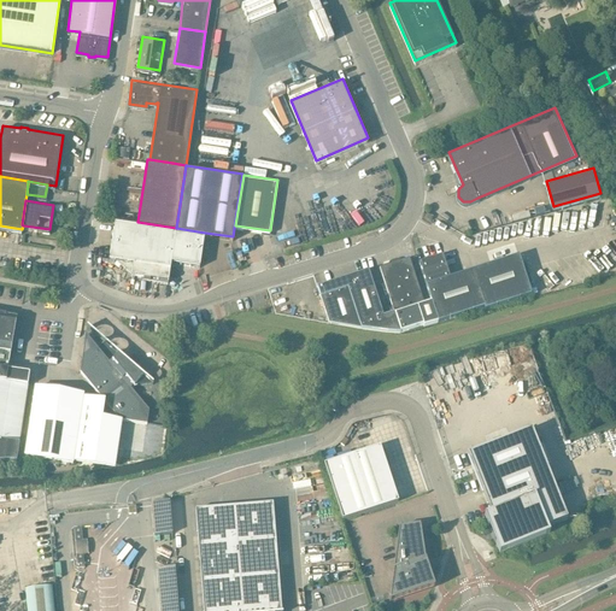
[(138,222),(115,219),(110,256),(116,257),(133,271),(145,274),(144,276),(169,280),(171,259),(176,228),(138,222)]
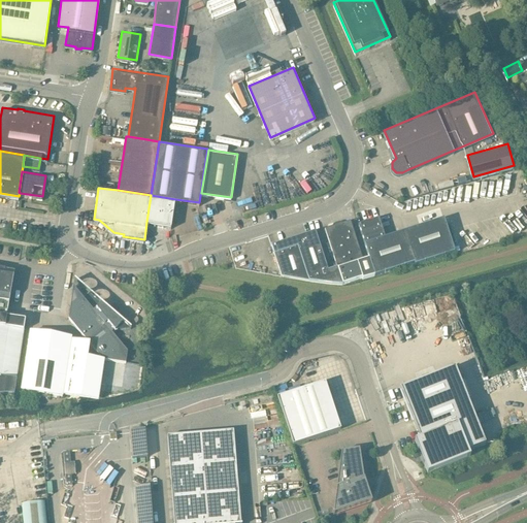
[(175,199),(151,195),(146,222),(171,225),(175,199)]
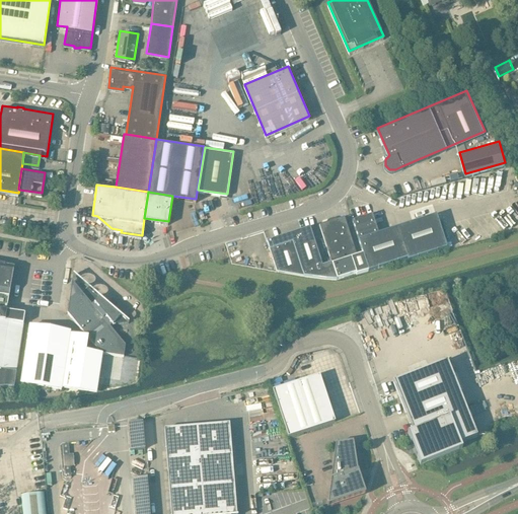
[(447,244),(437,212),(379,230),(372,211),(353,217),(359,236),(369,268),(408,255),(409,257),(447,244)]
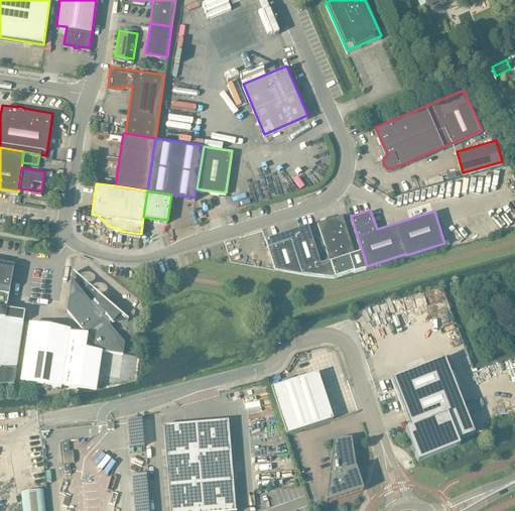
[(336,274),(336,275),(367,266),(361,249),(355,251),(343,212),(317,220),(330,257),(336,274)]
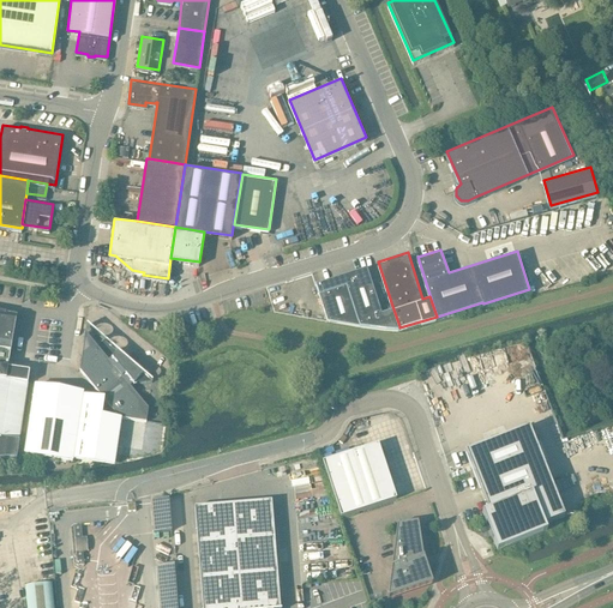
[(382,309),(367,265),(343,272),(360,323),(400,326),(392,306),(382,309)]
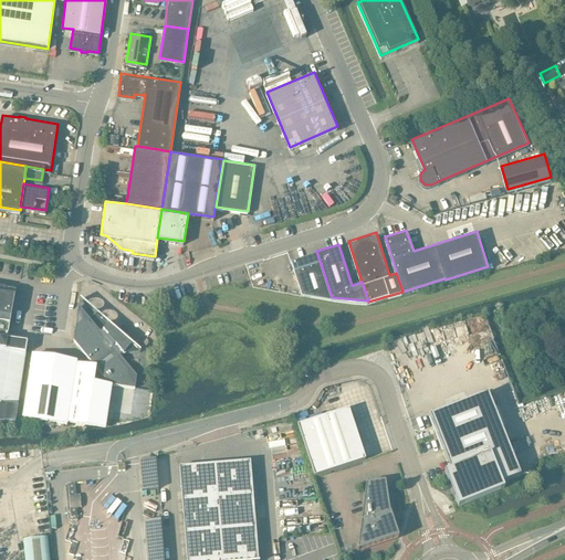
[(332,297),(316,251),(291,259),(302,292),(332,297)]
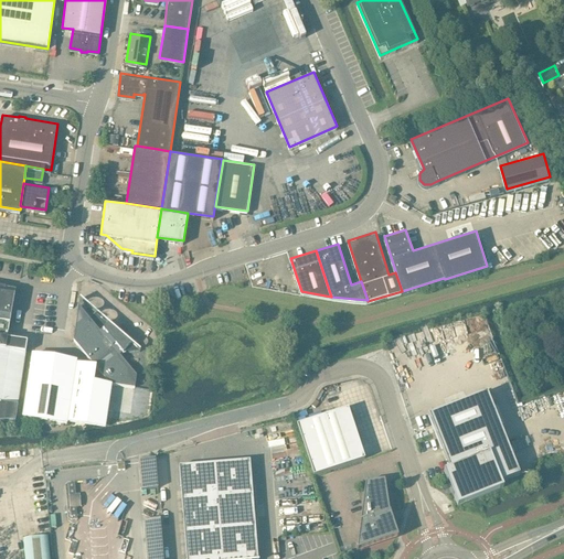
[(10,318),(17,286),(0,282),(0,316),(10,319),(10,318)]
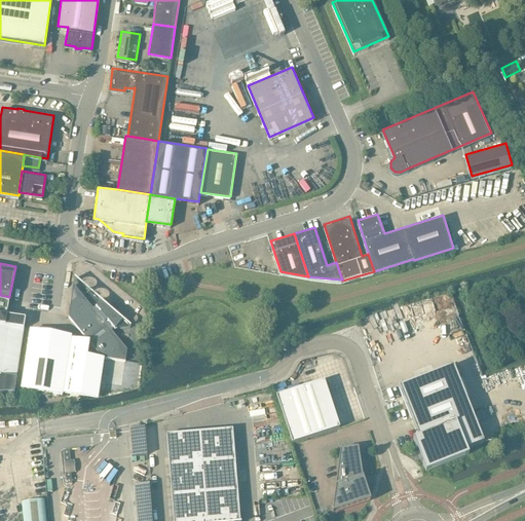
[(73,284),(69,313),(89,338),(89,339),(103,355),(125,358),(126,346),(127,346),(118,335),(112,327),(115,325),(130,323),(89,287),(83,293),(73,284)]
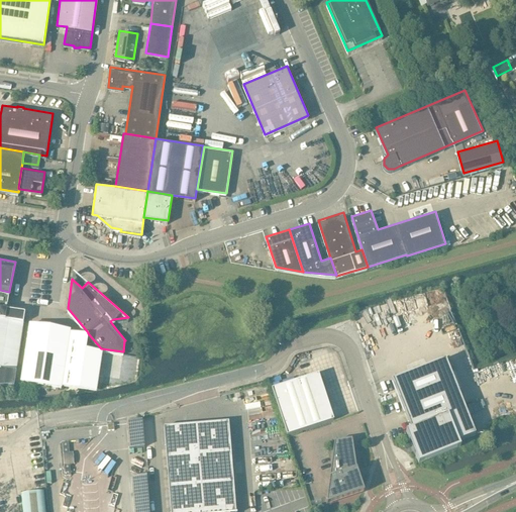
[(9,292),(0,290),(0,305),(5,306),(9,292)]
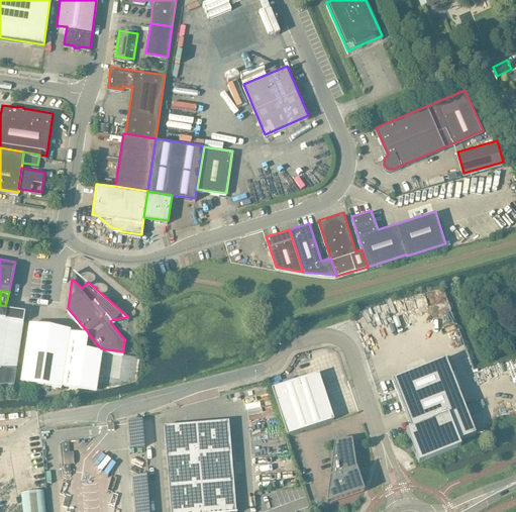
[(5,306),(0,305),(0,373),(10,307),(5,306)]
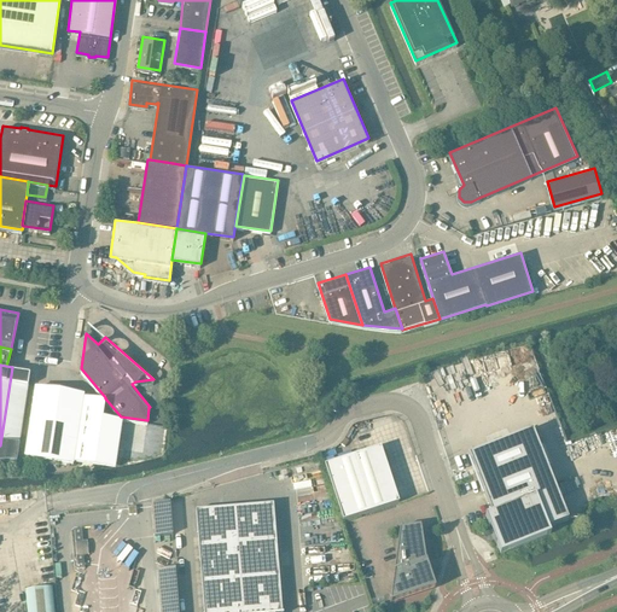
[(29,369),(12,367),(0,446),(0,456),(16,456),(29,369)]
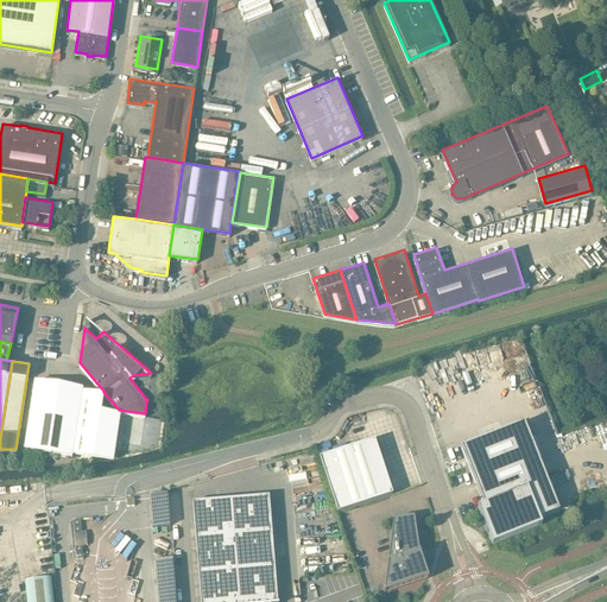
[(36,378),(25,444),(71,451),(71,450),(113,456),(120,410),(108,409),(101,407),(102,400),(103,392),(103,391),(93,390),(82,387),(83,385),(36,378)]
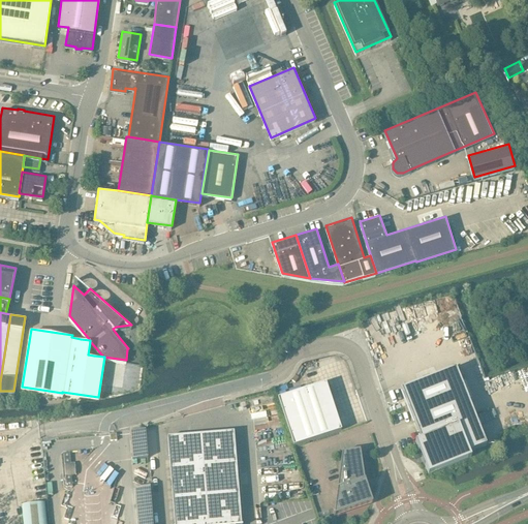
[(456,364),(401,386),(422,436),(422,437),(417,439),(430,469),(469,453),(467,450),(469,449),(487,441),(456,364)]
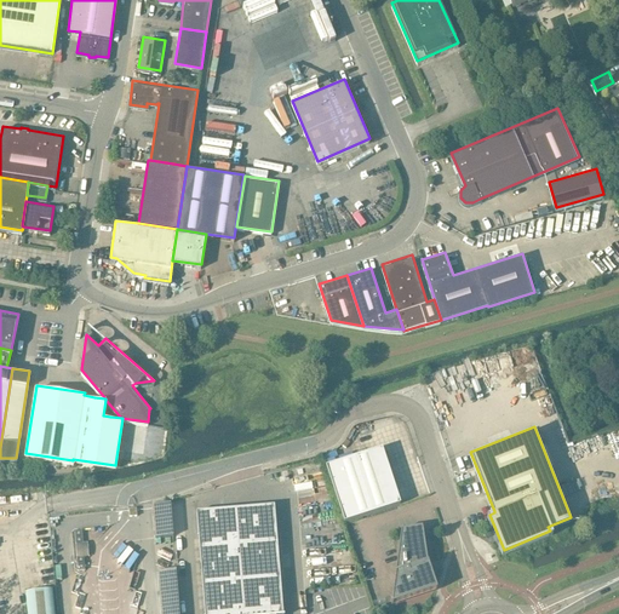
[(382,445),(326,463),(344,518),(347,518),(401,500),(382,445)]
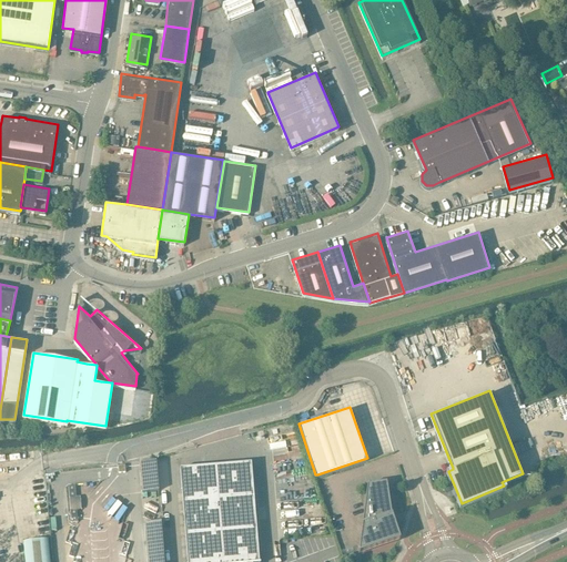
[(260,560),(252,459),(181,465),(188,561),(253,561),(261,561),(261,560),(260,560)]
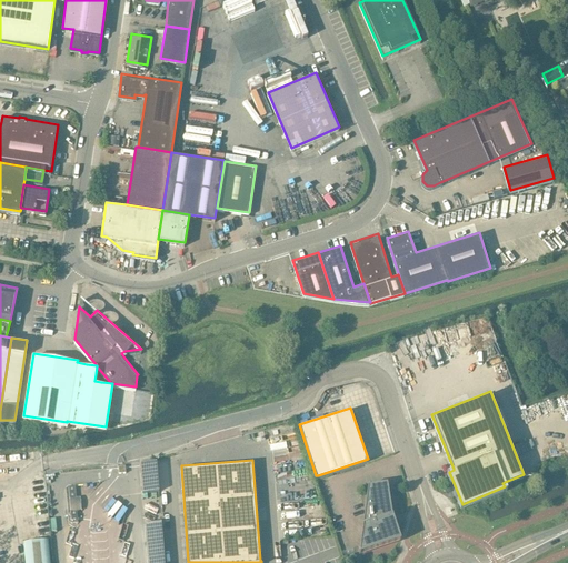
[(360,548),(359,551),(359,552),(401,538),(394,513),(388,479),(368,482),(360,548)]
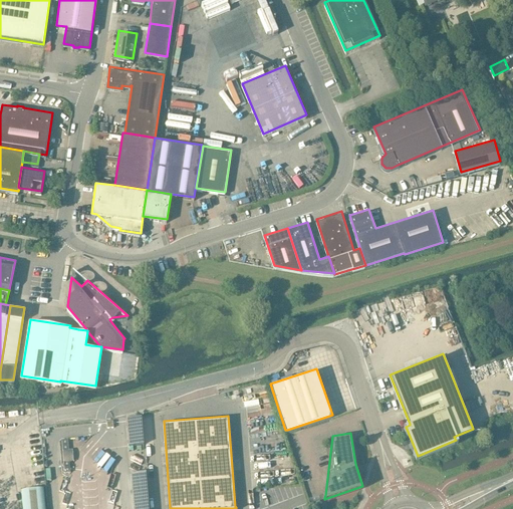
[(132,470),(132,478),(147,477),(147,469),(132,470)]
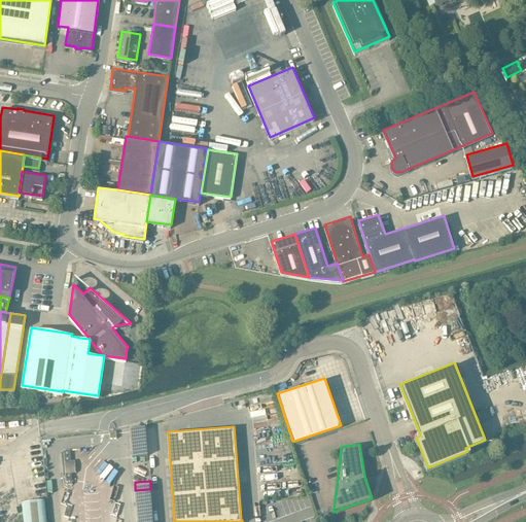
[(47,521),(44,496),(22,499),(24,521),(47,521)]
